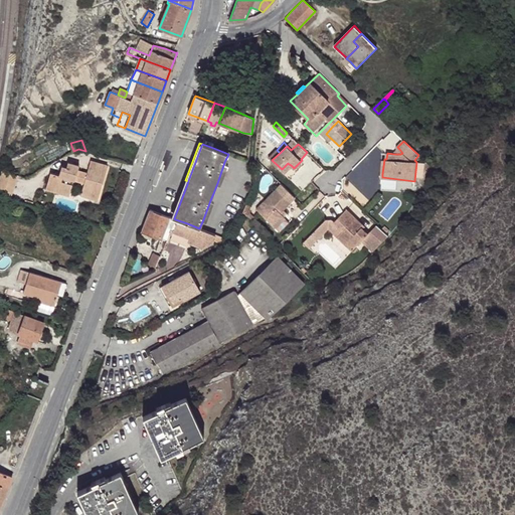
[(46,189),(58,193),(60,187),(71,190),(73,180),(84,183),(81,195),(99,200),(108,166),(91,161),(87,177),(77,174),(79,166),(68,163),(66,168),(62,167),(59,175),(51,173),(46,189)]
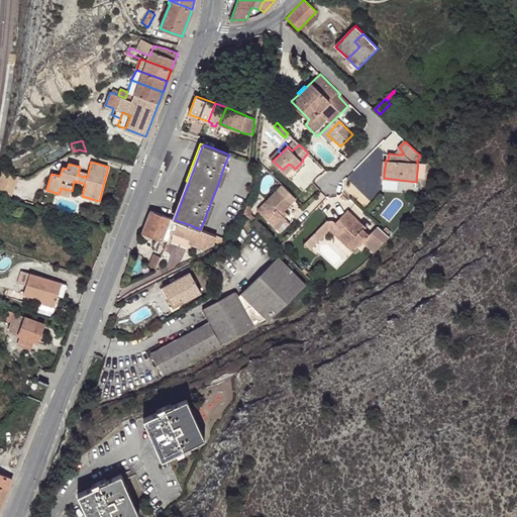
[(229,165),(225,163),(218,184),(221,185),(229,165)]
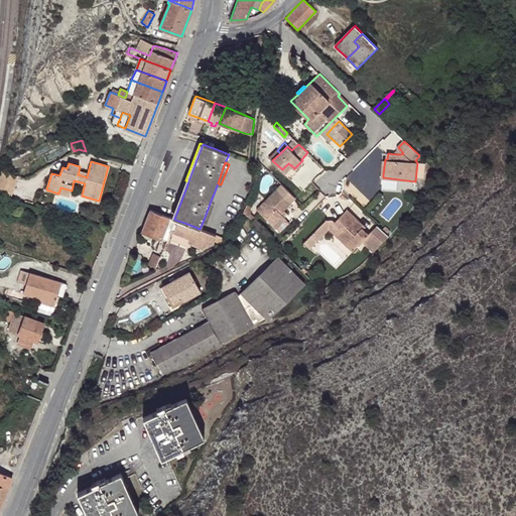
[(285,172),(291,165),(289,164),(288,163),(282,169),(285,172)]
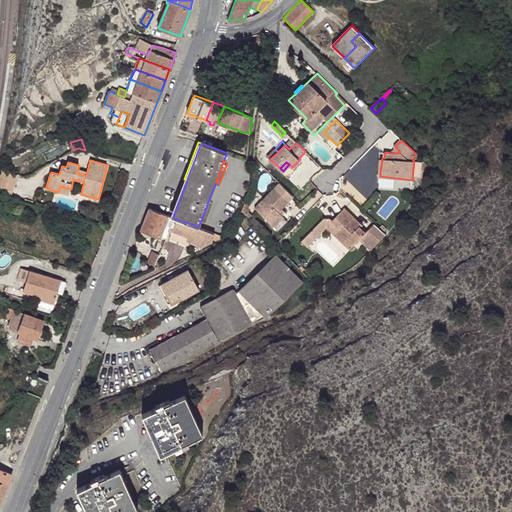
[(20,174),(3,168),(0,178),(0,193),(13,198),(20,174)]
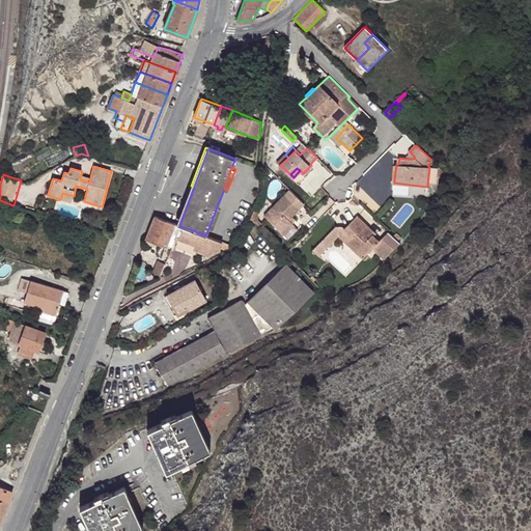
[(426,192),(427,187),(394,183),(393,188),(426,192)]
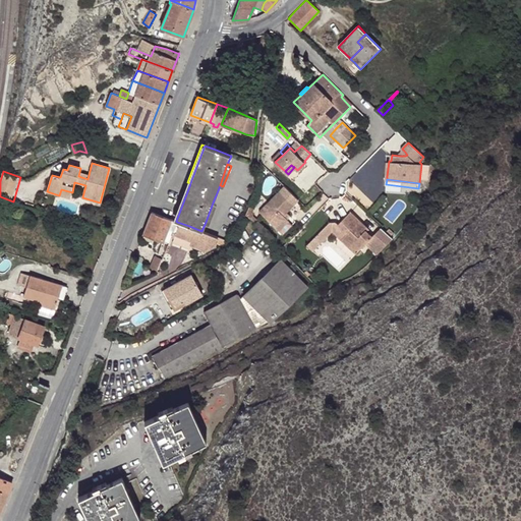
[(185,189),(173,220),(176,221),(189,186),(190,183),(187,182),(185,189)]
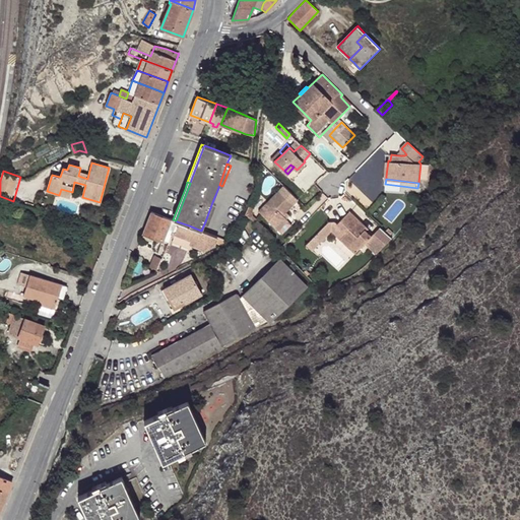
[(369,206),(374,200),(354,184),(349,189),(369,206)]
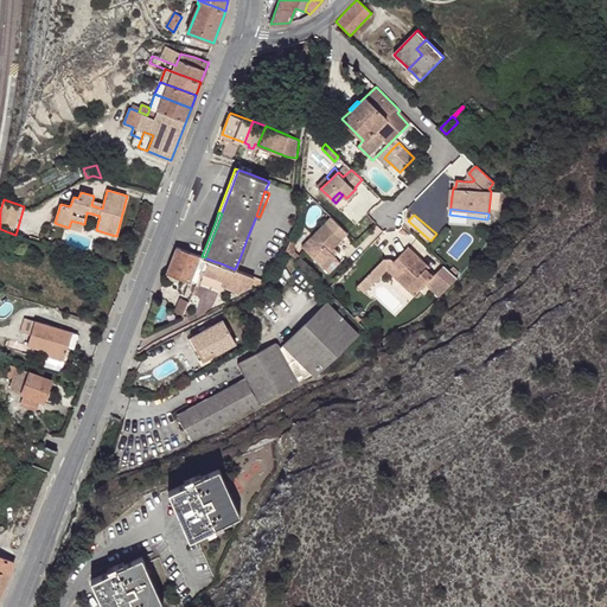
[(351,235),(333,218),(320,232),(305,248),(327,269),(338,259),(331,251),(336,248),(337,249),(351,235)]
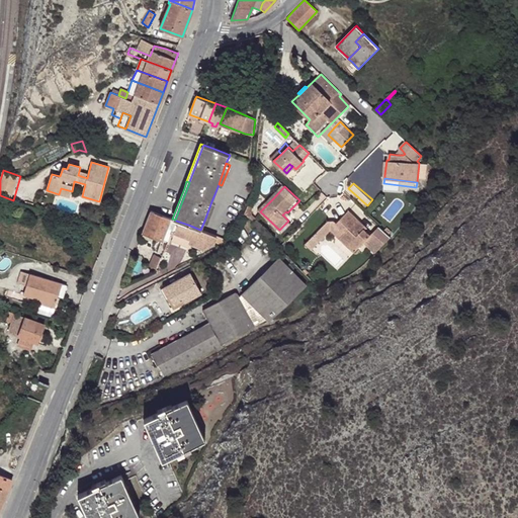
[(61,188),(59,194),(70,197),(72,191),(61,188)]
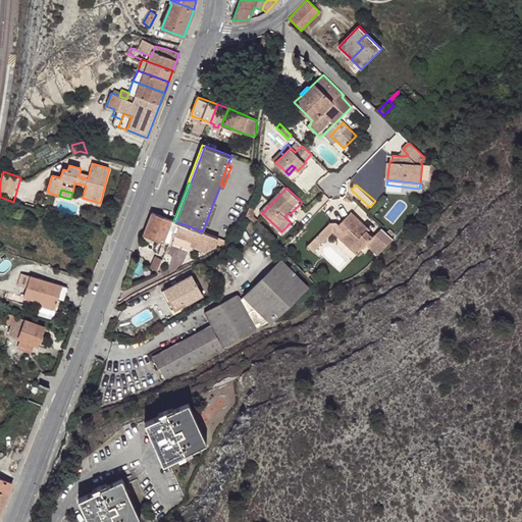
[(213,203),(206,222),(209,224),(217,204),(213,203)]
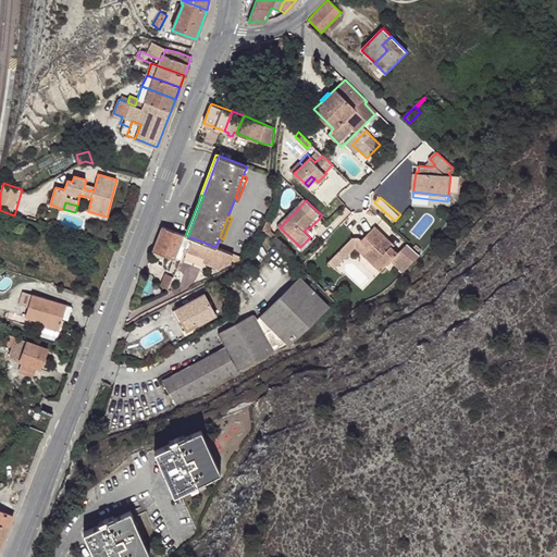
[(175,255),(182,257),(185,249),(187,244),(189,237),(188,236),(185,235),(163,226),(153,249),(163,254),(173,257),(175,255)]
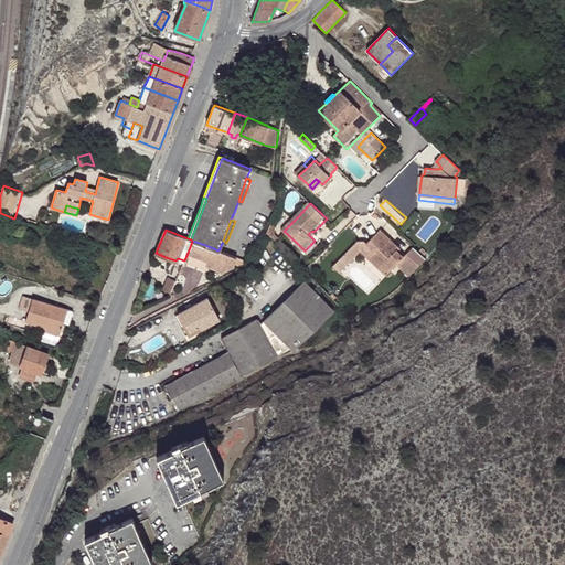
[(380,232),(365,246),(374,256),(369,262),(385,277),(396,266),(407,277),(424,260),(422,259),(417,254),(413,249),(402,259),(396,254),(398,251),(380,232)]
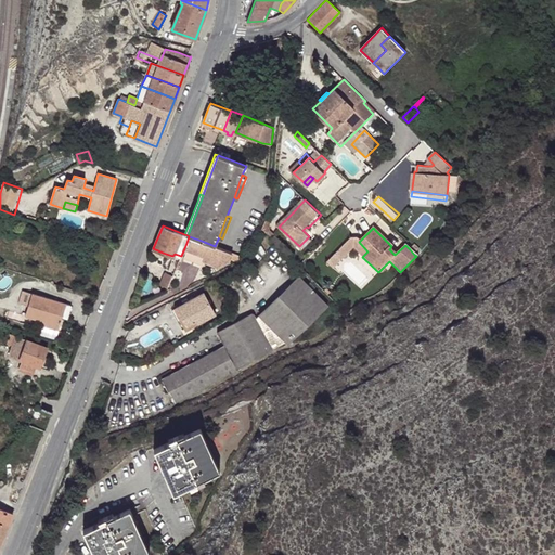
[(239,261),(241,256),(215,246),(202,241),(189,236),(186,243),(197,247),(194,257),(204,260),(217,266),(231,258),(239,261)]
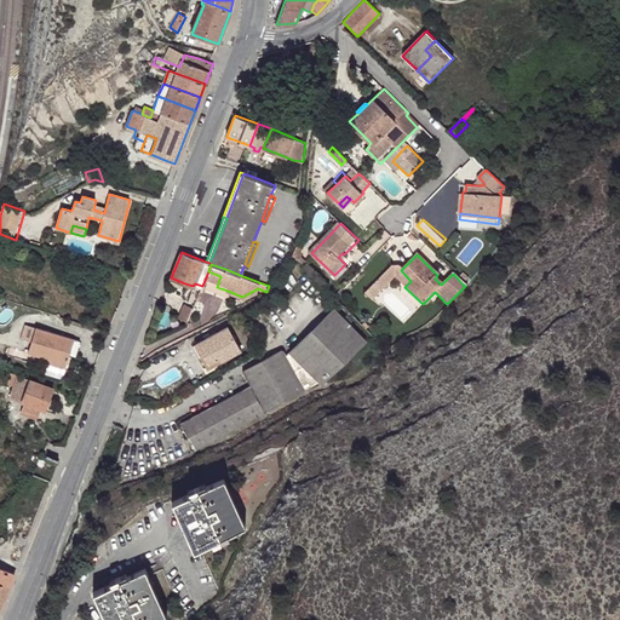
[(411,281),(401,270),(399,268),(391,268),(372,286),(377,291),(369,299),(372,300),(395,276),(405,287),(411,281)]
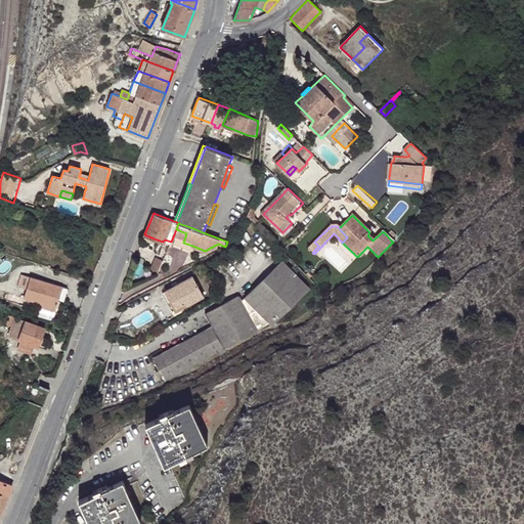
[(191,250),(192,246),(183,243),(186,233),(176,229),(174,234),(176,235),(174,243),(191,250)]
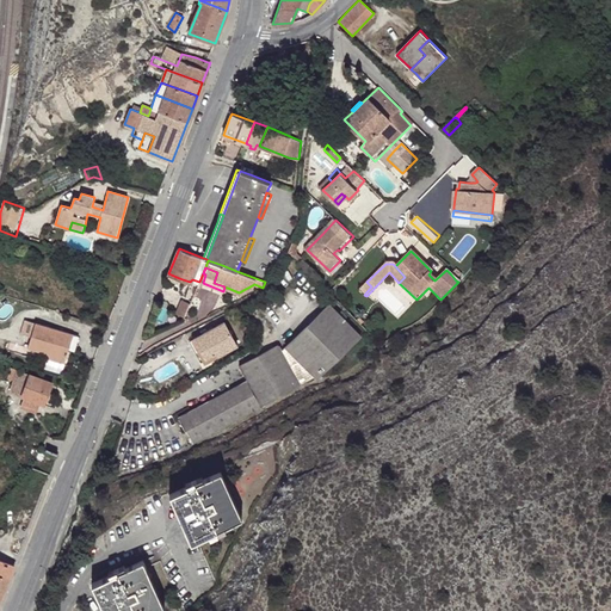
[(359,289),(364,295),(371,287),(366,282),(359,289)]
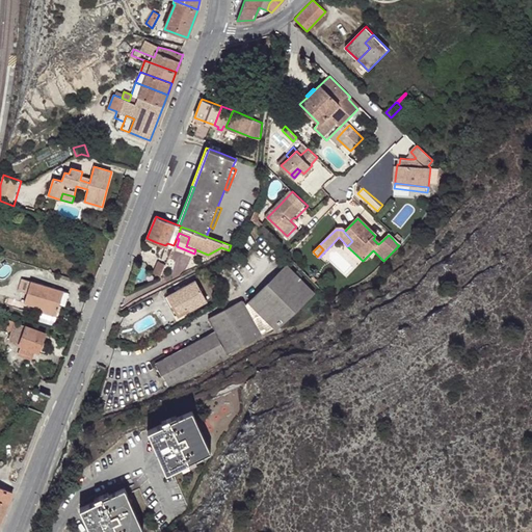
[(266,285),(248,301),(276,330),(314,293),(287,265),(266,285)]
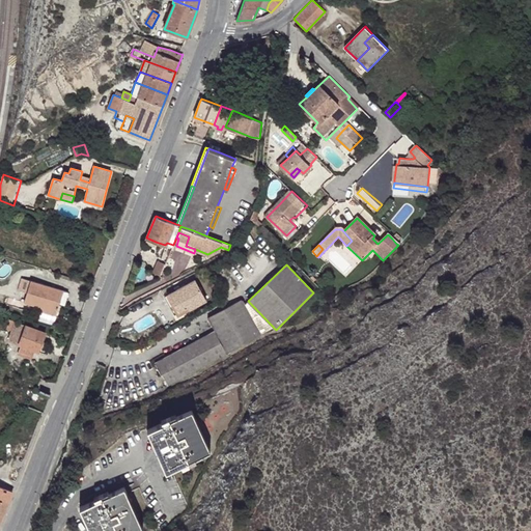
[(60,304),(63,290),(31,280),(25,302),(44,308),(57,312),(60,304)]
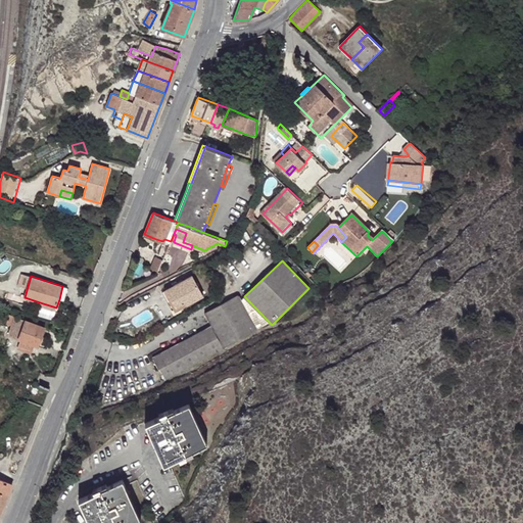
[(191,276),(164,290),(170,299),(172,298),(177,307),(186,301),(187,303),(201,295),(191,276)]
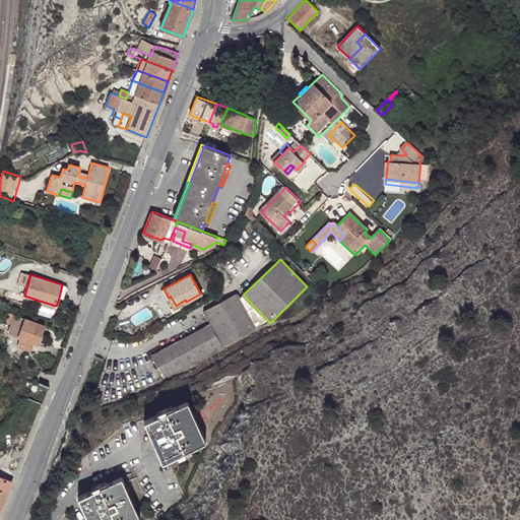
[(68,286),(62,284),(59,298),(64,299),(68,286)]
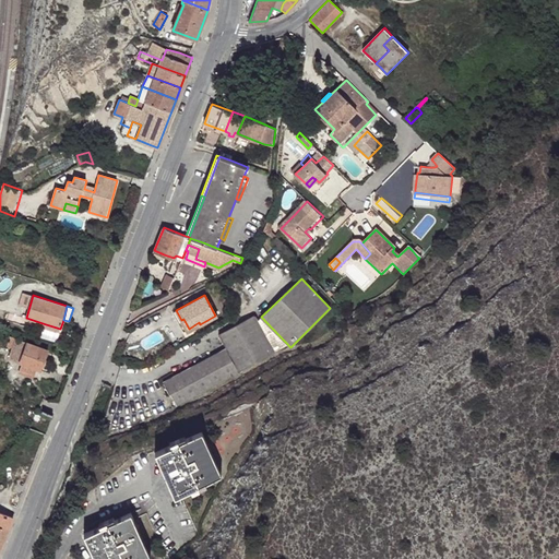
[(181,320),(176,310),(173,312),(183,331),(189,329),(183,319),(181,320)]
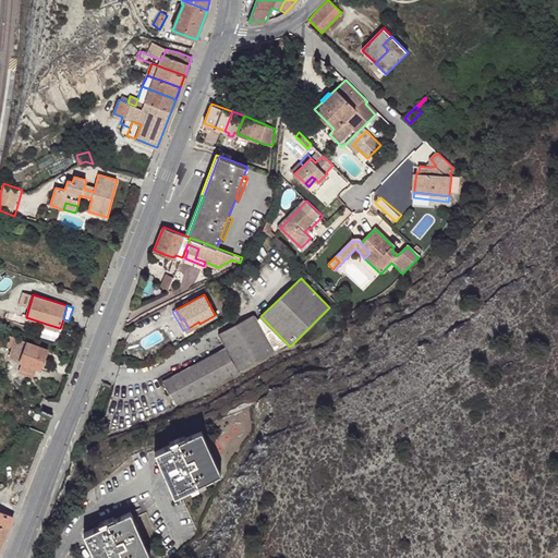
[(274,352),(254,315),(218,335),(226,348),(203,360),(162,381),(176,404),(197,393),(221,379),(274,352)]
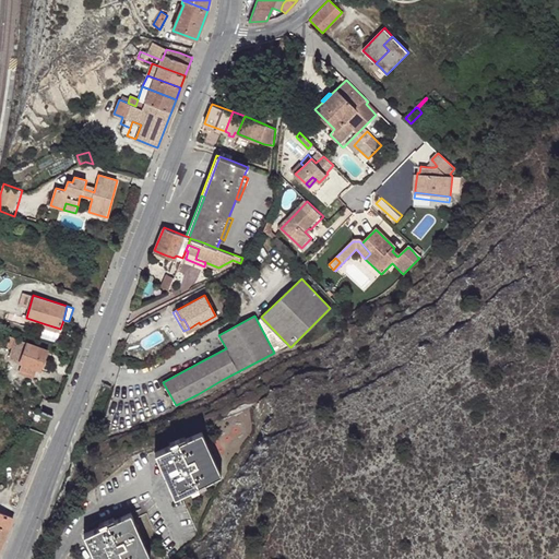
[(48,349),(21,340),(14,357),(22,359),(21,361),(23,363),(20,370),(35,377),(38,368),(40,369),(48,349)]
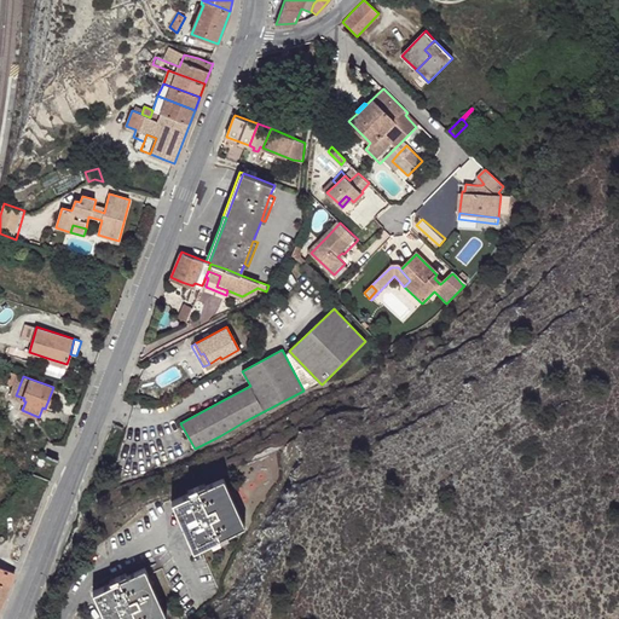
[(227,485),(224,478),(206,485),(197,489),(189,492),(172,501),(181,522),(194,516),(197,524),(184,528),(194,550),(210,543),(219,539),(227,536),(247,527),(227,485)]
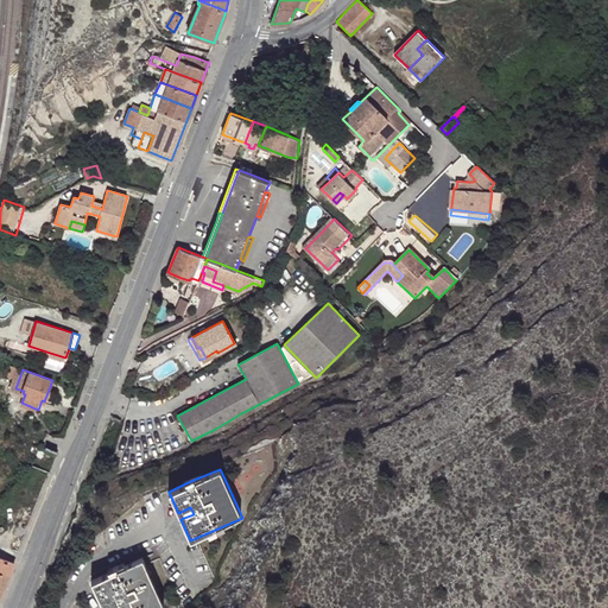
[(190,507),(178,513),(181,519),(194,514),(190,507)]
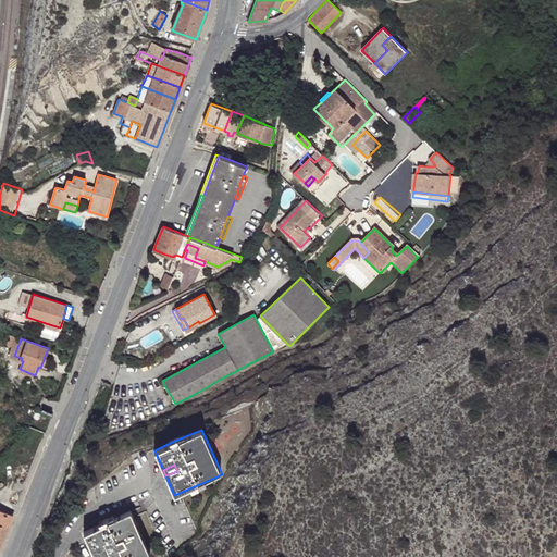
[(0,547),(13,515),(0,509),(0,547)]
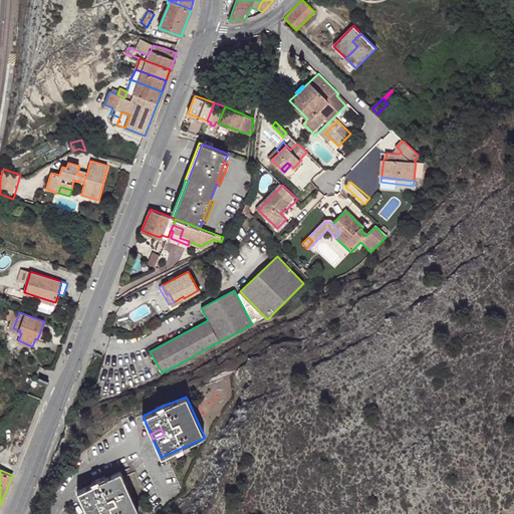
[(76,491),(84,509),(95,504),(97,510),(87,513),(136,513),(139,513),(120,471),(106,478),(99,481),(92,484),(76,491)]
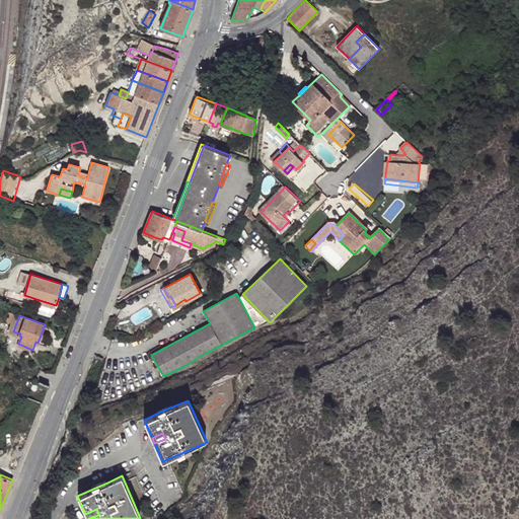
[(96,509),(85,514),(87,518),(88,518),(98,515),(96,509)]
